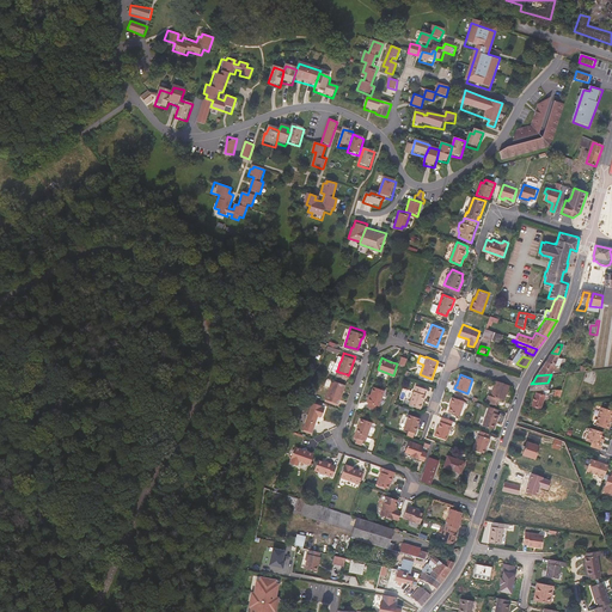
[(342,390),(344,381),(334,378),(331,386),(326,398),(337,402),(338,397),(340,398),(343,390),(342,390)]
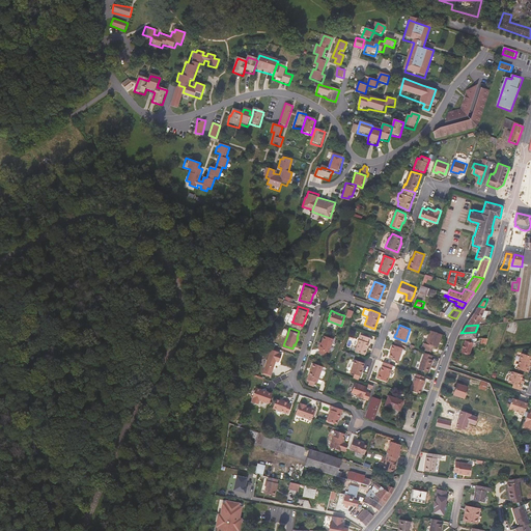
[(438,342),(441,333),(430,330),(426,343),(438,346),(439,343),(438,342)]
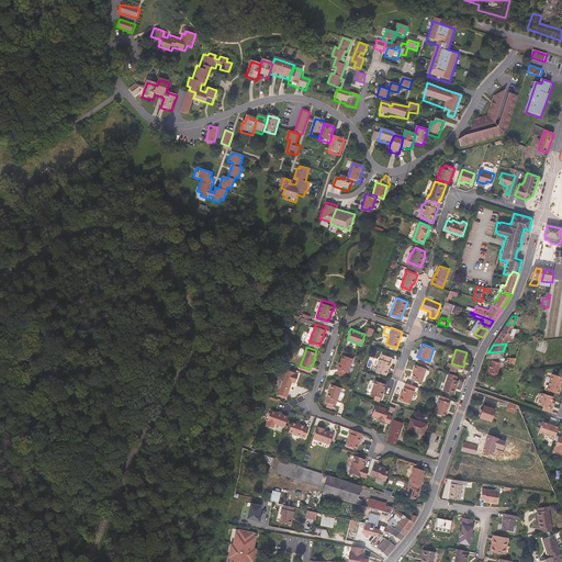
[(348,373),(353,359),(343,355),(341,359),(337,370),(338,370),(337,373),(347,377),(348,373)]
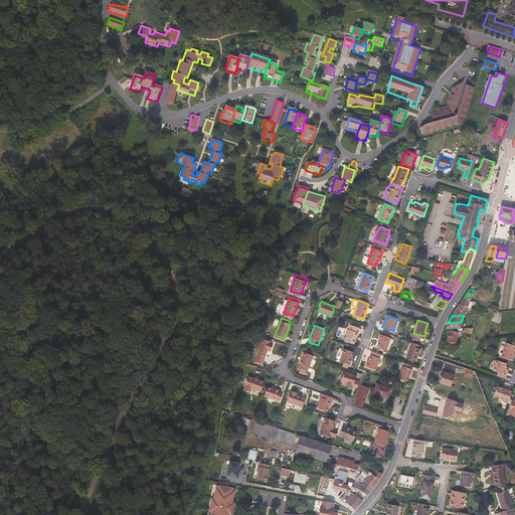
[(355,344),(359,332),(358,332),(359,327),(352,325),(350,329),(349,329),(345,340),(355,344)]
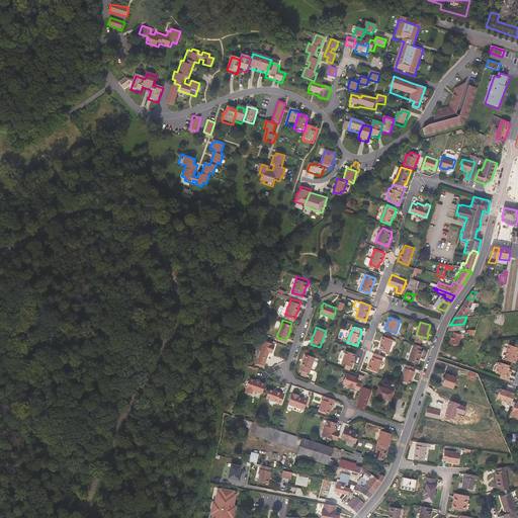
[(458,345),(463,331),(465,332),(466,328),(464,329),(454,330),(450,343),(458,345)]
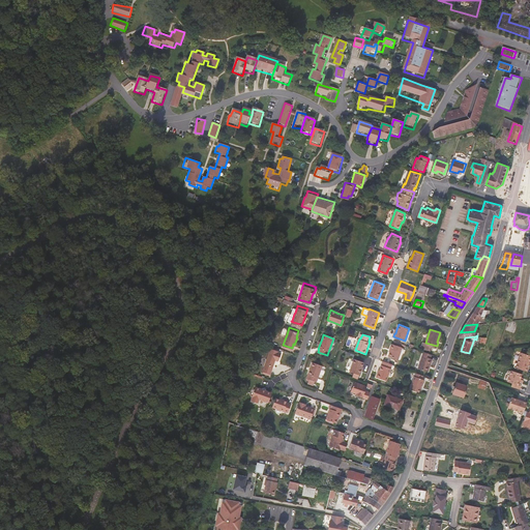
[(399,358),(403,348),(391,344),(390,348),(391,350),(390,352),(388,356),(398,360),(399,358)]
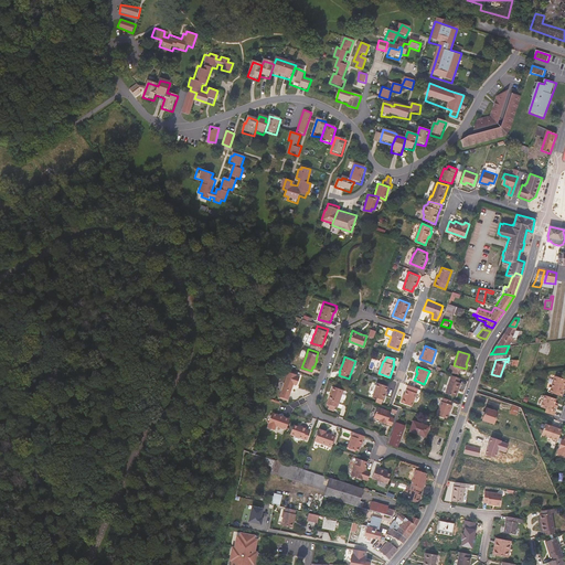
[(298,383),(300,374),(298,373),(297,373),(289,370),(279,394),(288,397),(294,382),(298,383)]
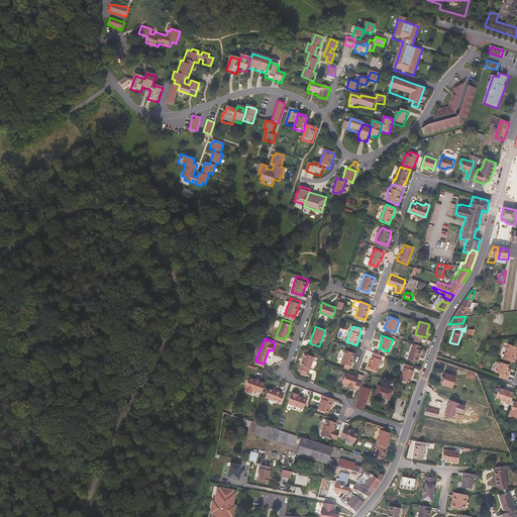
[(417,364),(421,350),(419,349),(421,345),(413,342),(407,359),(417,364)]
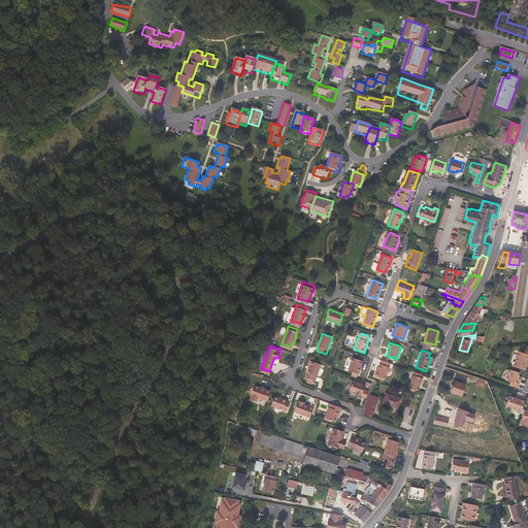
[(526,361),(527,356),(527,353),(519,351),(515,361),(513,361),(510,365),(524,369),(526,361)]
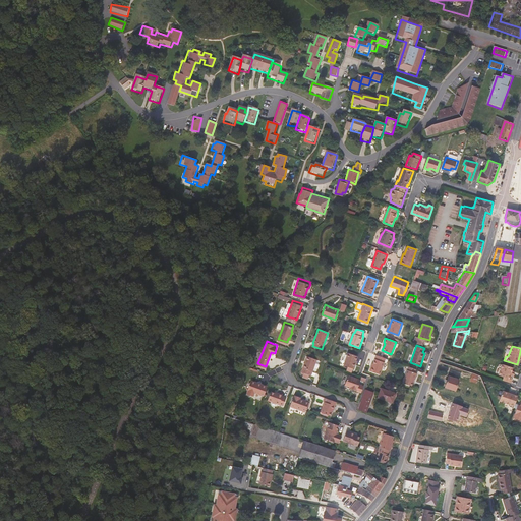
[(356,360),(357,356),(348,353),(343,365),(352,369),(354,364),(356,360)]
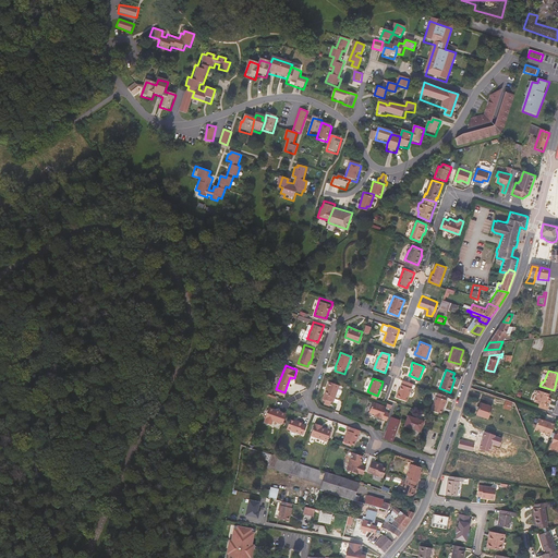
[(408,401),(413,388),(414,384),(404,380),(401,390),(400,393),(398,392),(397,397),(408,401)]
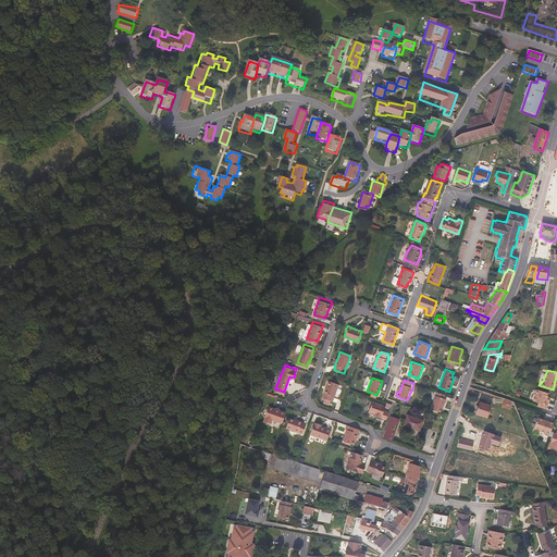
[(334,401),(339,385),(327,381),(322,397),(334,401)]
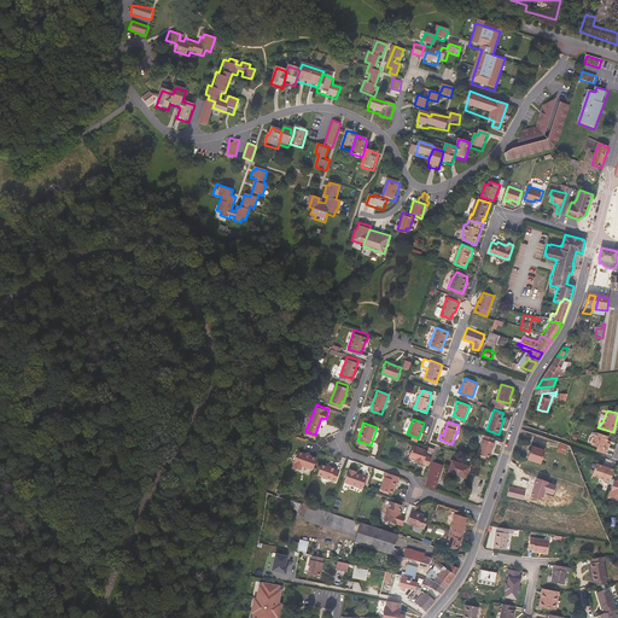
[(606,454),(610,443),(608,442),(606,442),(607,439),(608,436),(595,431),(590,444),(596,447),(595,450),(602,453),(606,454)]
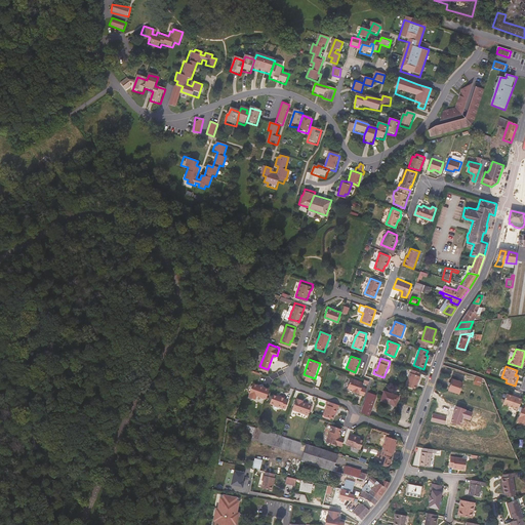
[(417,382),(420,376),(417,375),(418,372),(410,369),(405,386),(414,389),(416,382),(417,382)]
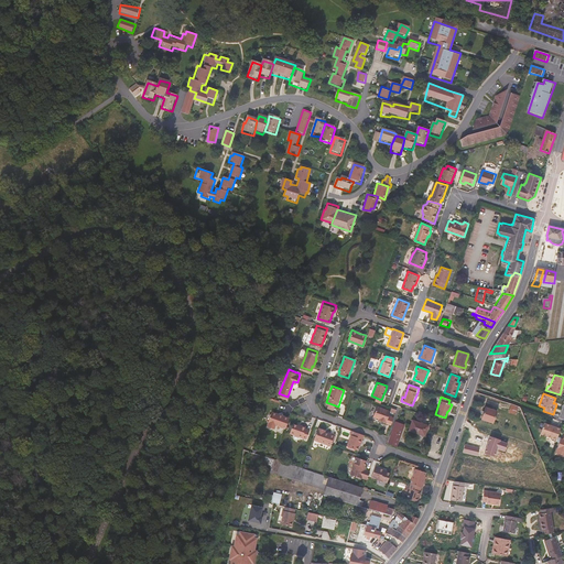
[(523,415),(521,410),(520,408),(509,404),(507,410),(523,415)]
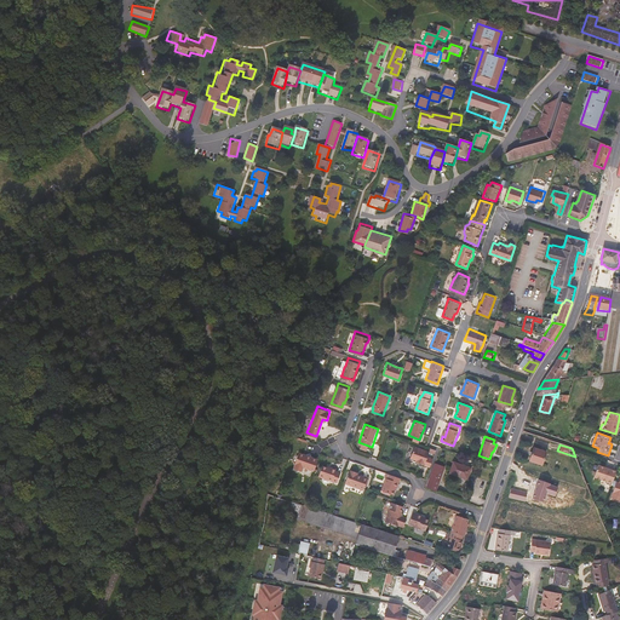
[(429,452),(414,446),(409,458),(417,460),(420,461),(419,463),(424,465),(426,455),(429,452)]
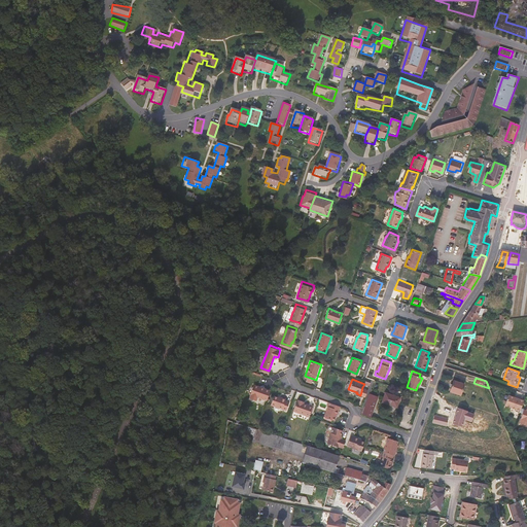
[(461,393),(464,384),(455,380),(451,390),(461,393)]
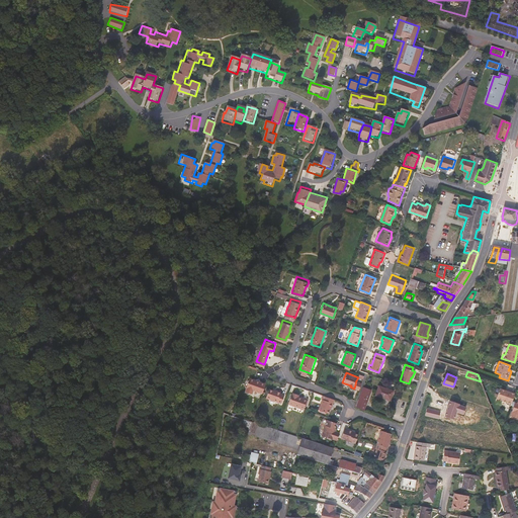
[(262,394),(265,384),(265,383),(250,377),(246,387),(245,392),(255,395),(255,396),(257,397),(258,396),(260,393),(262,394)]
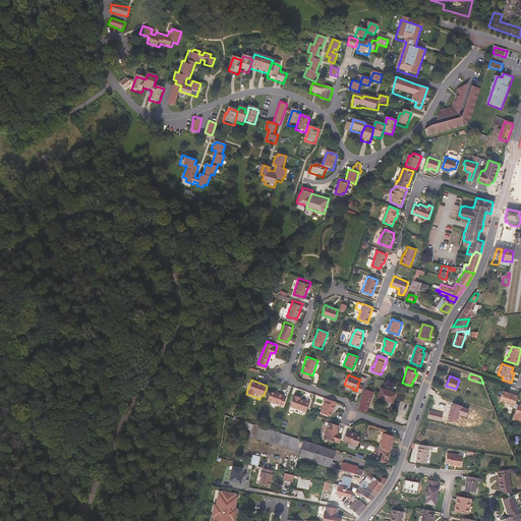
[(393,403),(397,393),(382,388),(378,397),(393,403)]
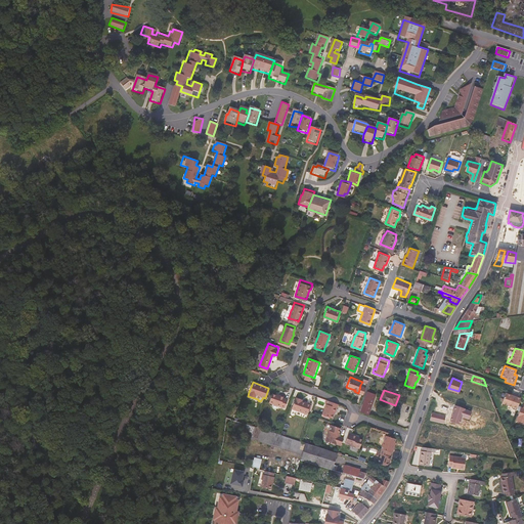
[(368,415),(377,394),(367,391),(363,402),(360,411),(368,415)]
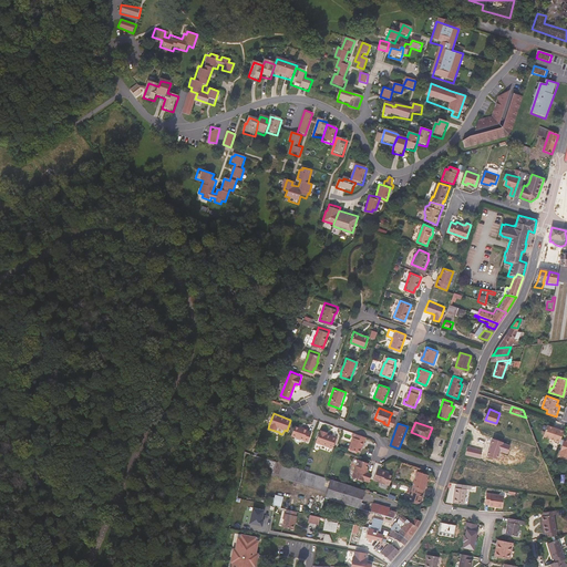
[(308,442),(311,432),(308,430),(308,429),(303,426),(303,429),(299,428),(296,425),(292,435),(308,442)]
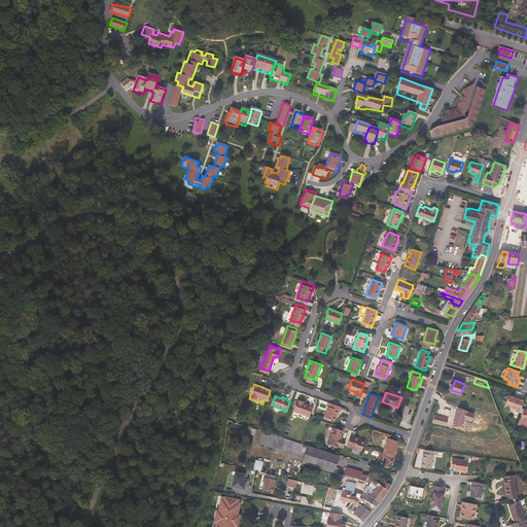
[(520,413),(524,400),(516,397),(508,395),(504,406),(516,409),(515,411),(520,413)]
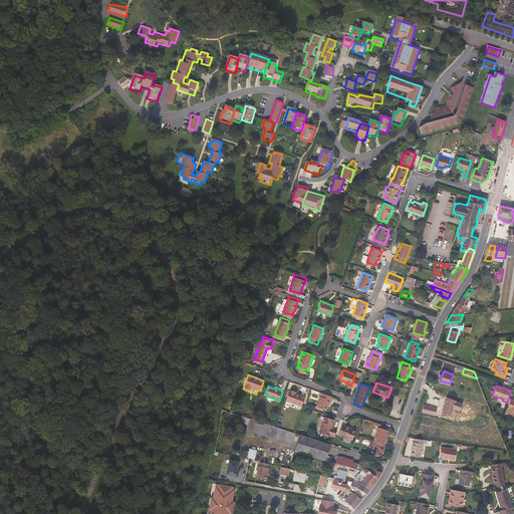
[(301,407),(304,397),(296,394),(296,393),(290,391),(289,392),(285,402),(301,407)]
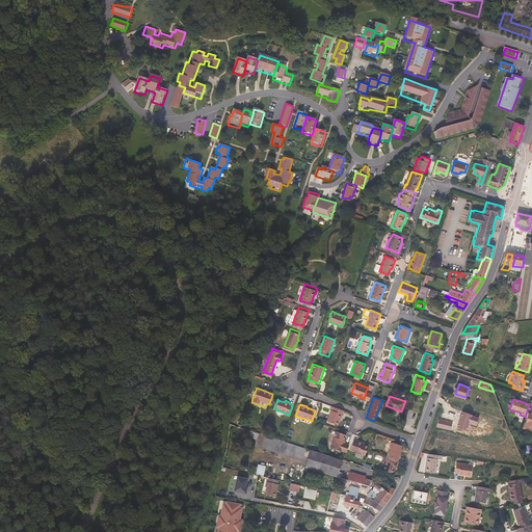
[(338,425),(343,410),(334,406),(333,410),(331,409),(327,421),(338,425)]
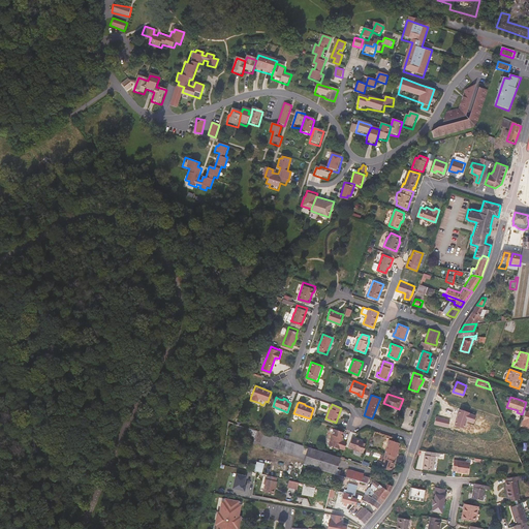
[(470,412),(460,409),(454,426),(464,429),(466,422),(473,424),(476,415),(470,413),(470,412)]
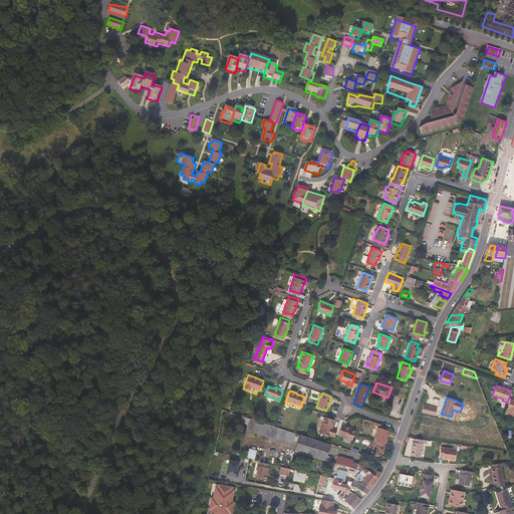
[(437,409),(424,405),(422,413),(436,416),(437,409)]
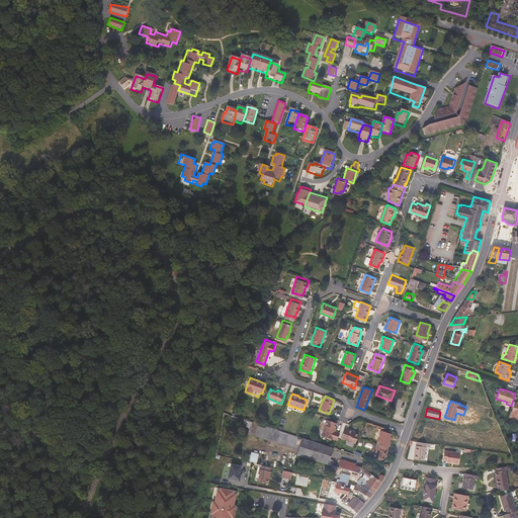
[(335,429),(337,423),(327,420),(325,425),(321,435),(333,439),(336,431),(334,431),(335,429)]
